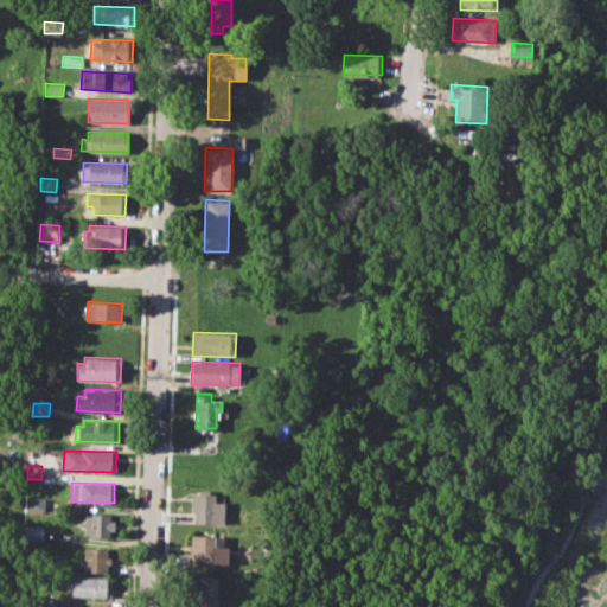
[(190,493),(215,493),(215,503),(227,503),(225,524),(189,523),(190,493)]
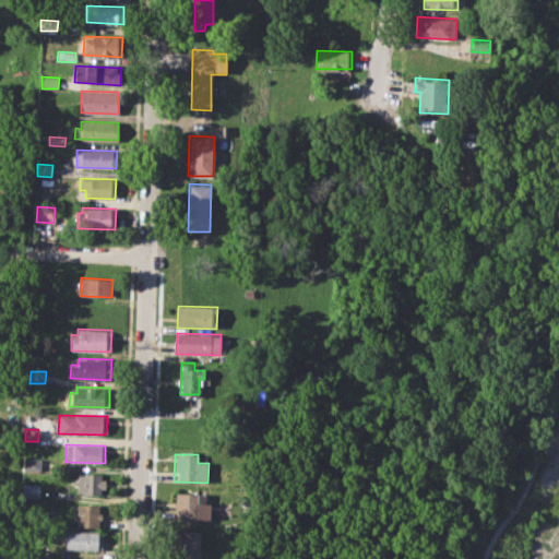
[(71,474),(100,475),(100,480),(105,480),(105,488),(99,487),(99,495),(70,494),(71,474)]
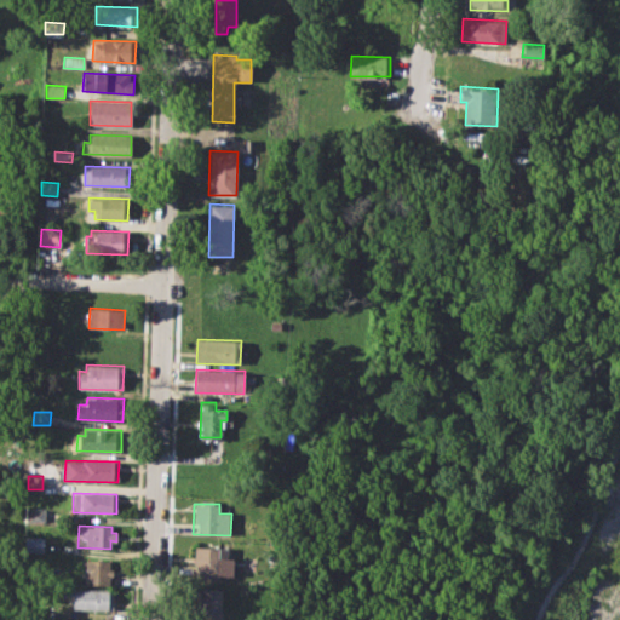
[(27,537),(39,537),(39,550),(26,550),(27,537)]
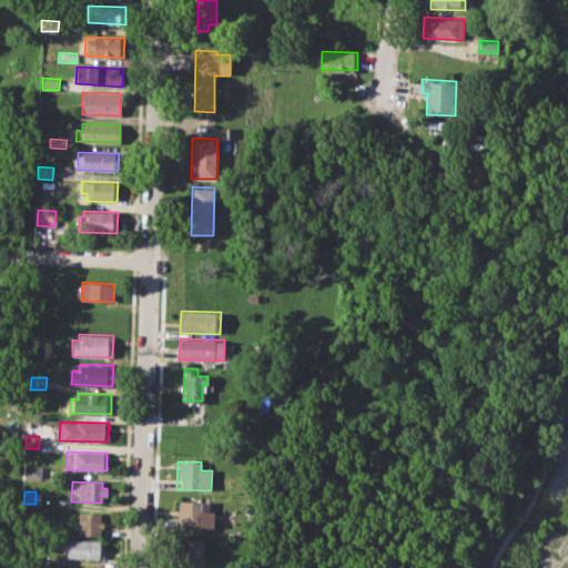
[(179,500),(203,501),(203,509),(213,510),(212,526),(200,526),(200,530),(180,529),(181,517),(178,516),(179,500)]
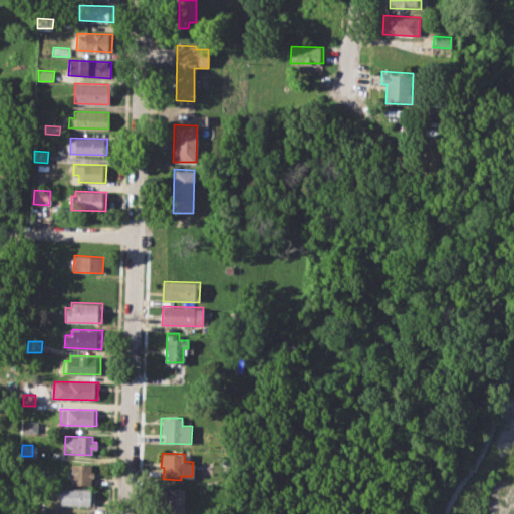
[(71,463),(90,463),(90,470),(95,470),(95,478),(90,478),(90,485),(70,484),(71,463)]
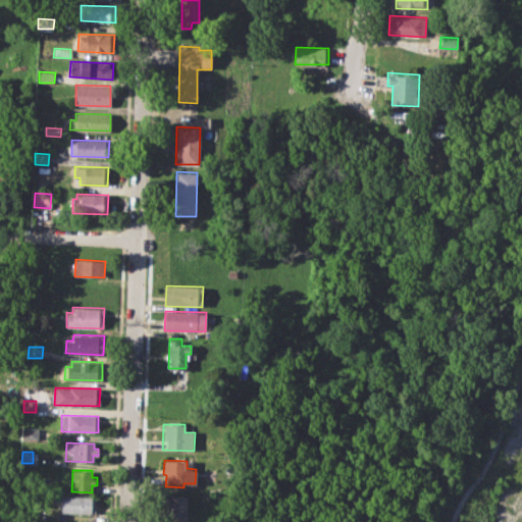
[(164,494),(187,496),(186,519),(163,519),(164,494)]
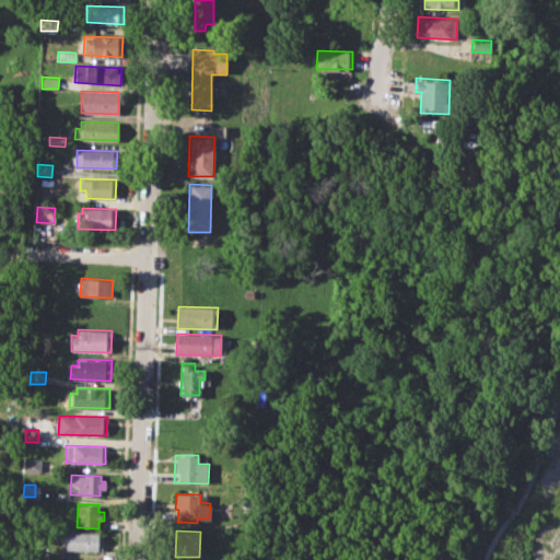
[(61,533),(103,534),(103,551),(66,550),(67,539),(61,539),(61,533)]
